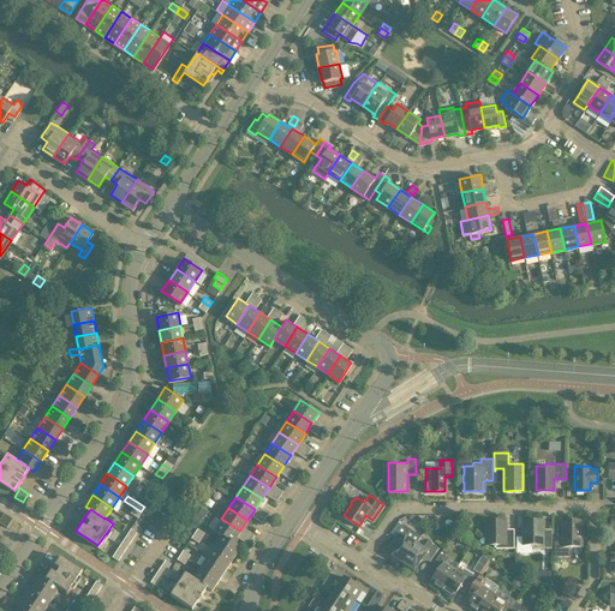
[(4,511),(0,516),(0,521),(7,526),(12,517),(4,511)]
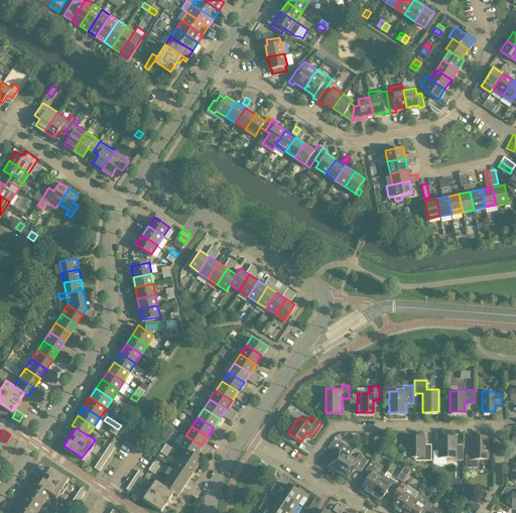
[(276,439),(280,433),(274,429),(270,434),(276,439)]
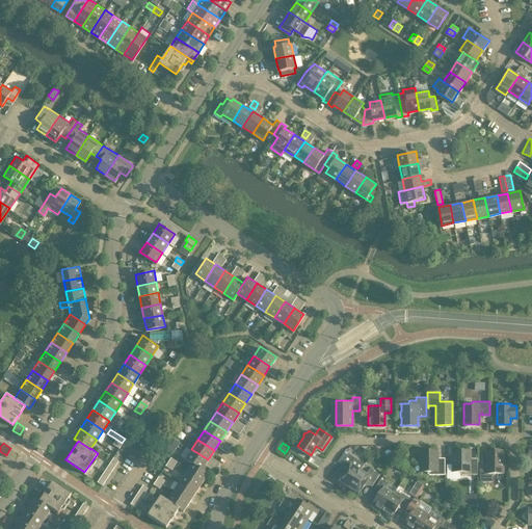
[(186,445),(181,454),(186,457),(185,458),(191,463),(202,469),(205,464),(208,459),(191,449),(186,445)]
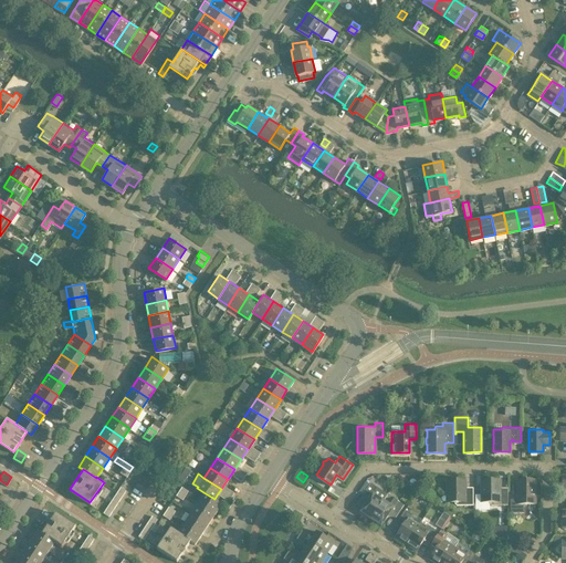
[(467,489),(464,488),(464,478),(447,478),(447,500),(454,500),(454,502),(457,503),(473,503),(473,489),(467,489)]
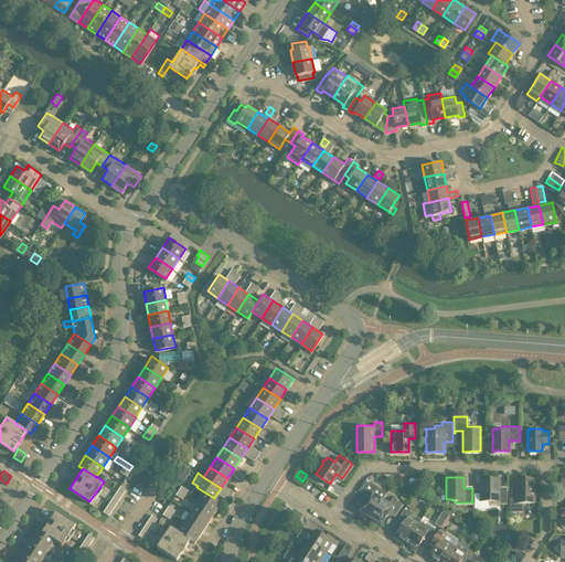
[(480,477),(480,499),(488,499),(489,501),(490,502),(507,502),(507,488),(500,488),(499,486),(499,477),(480,477)]
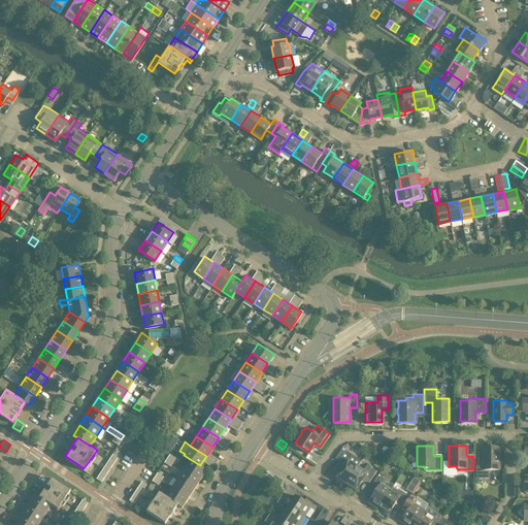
[(489,477),(489,470),(491,467),(498,467),(498,446),(483,446),(483,463),(475,463),(475,477),(489,477)]
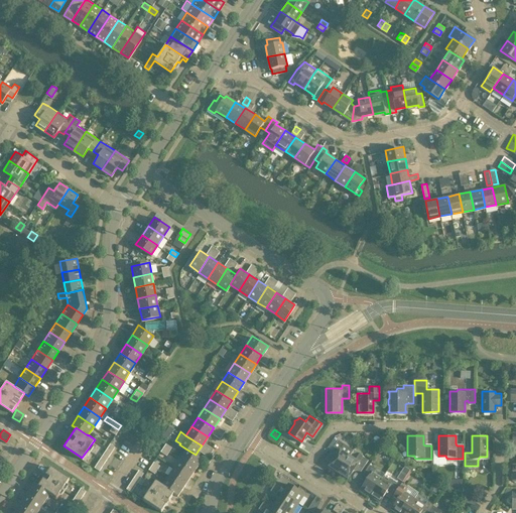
[(331,462),(328,466),(333,469),(334,468),(338,471),(349,455),(353,449),(347,444),(338,438),(337,439),(331,449),(331,450),(336,453),(331,462)]
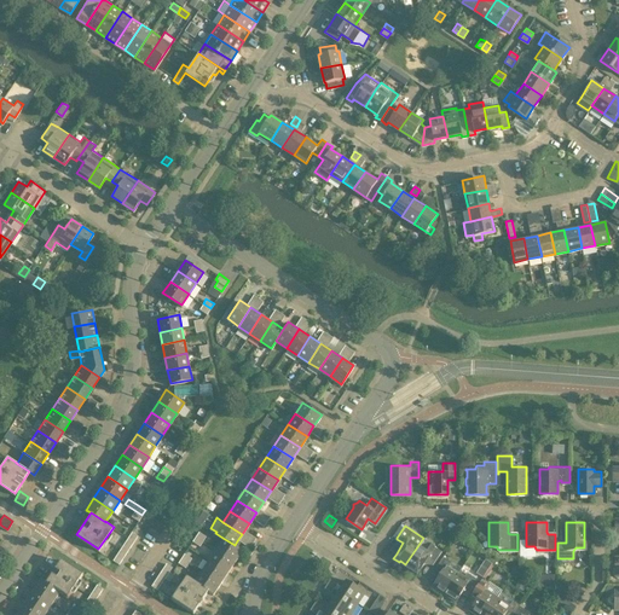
[(242,550),(235,545),(223,538),(215,549),(235,561),(242,550)]
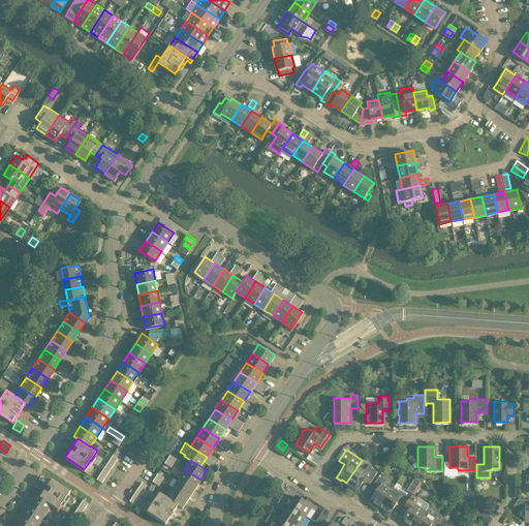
[(358,466),(346,483),(350,486),(350,487),(355,490),(364,477),(370,482),(377,470),(368,464),(362,460),(358,466)]
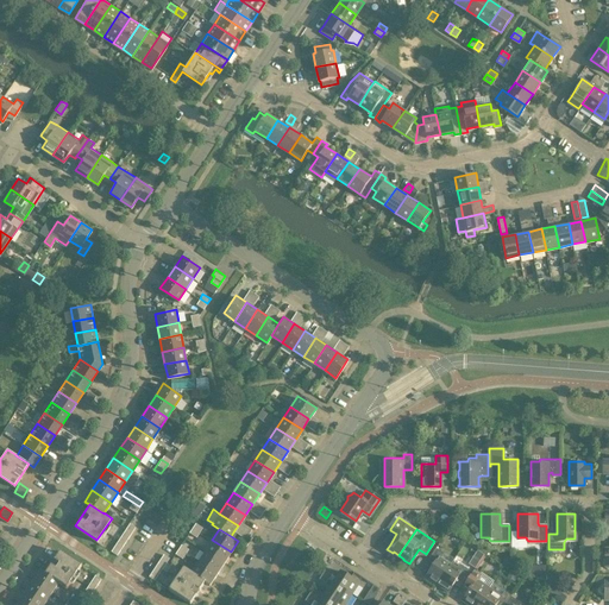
[(224,562),(231,552),(212,540),(205,550),(224,562)]
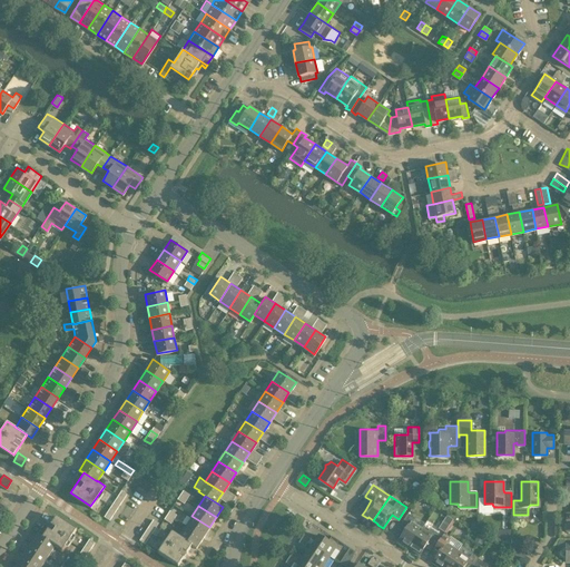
[(409,546),(421,526),(412,520),(415,517),(408,511),(400,524),(405,527),(397,538),(409,546)]
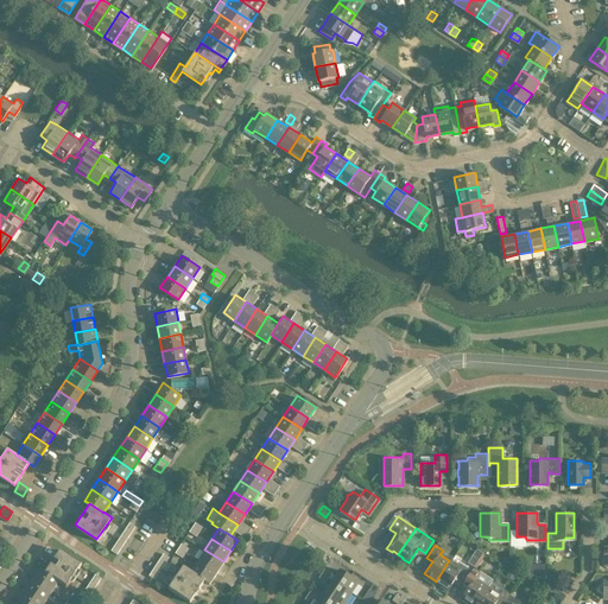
[(59,548),(45,571),(58,579),(58,580),(67,585),(81,563),(59,548)]
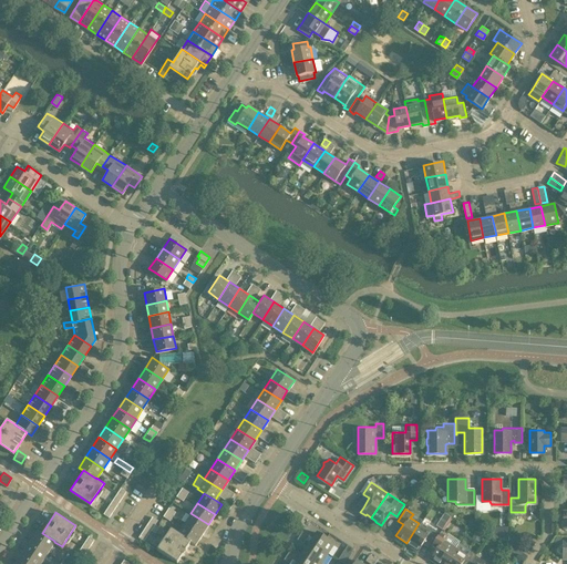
[(202,534),(208,524),(191,513),(185,523),(202,534)]
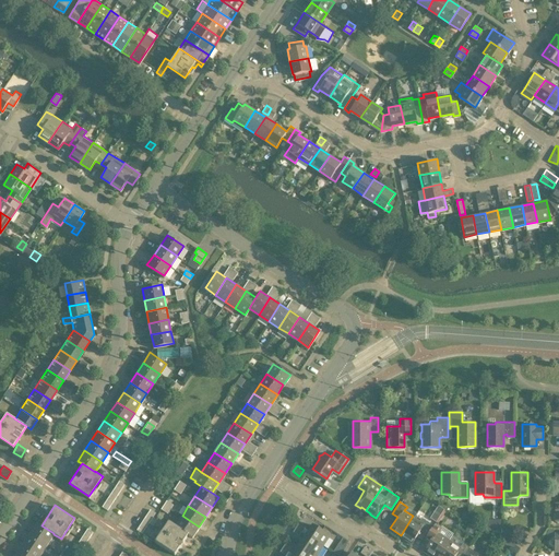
[(436,520),(440,513),(435,510),(430,516),(436,520)]
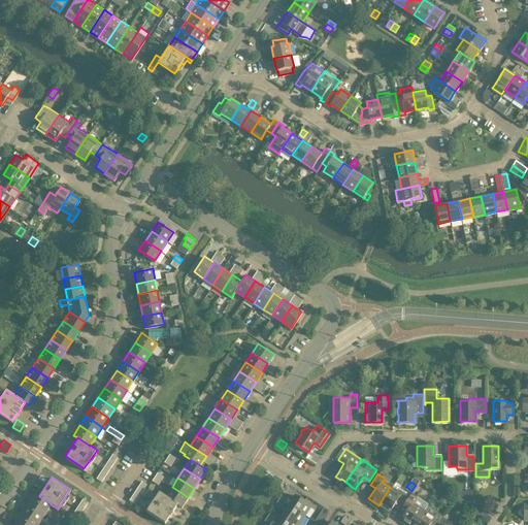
[(172,487),(166,495),(177,503),(182,506),(188,497),(172,487)]
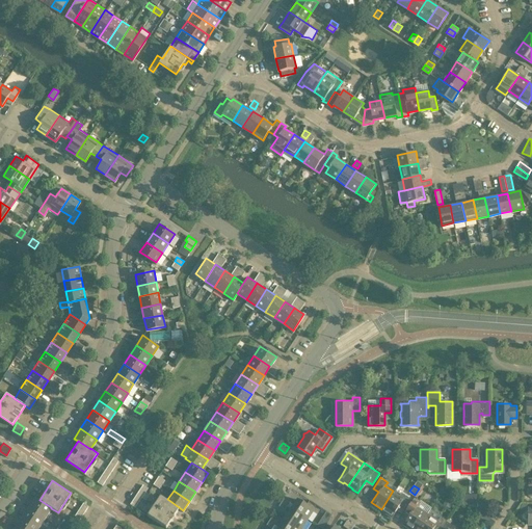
[(393,491),(381,509),(392,516),(398,505),(403,508),(410,498),(401,491),(399,495),(393,491)]
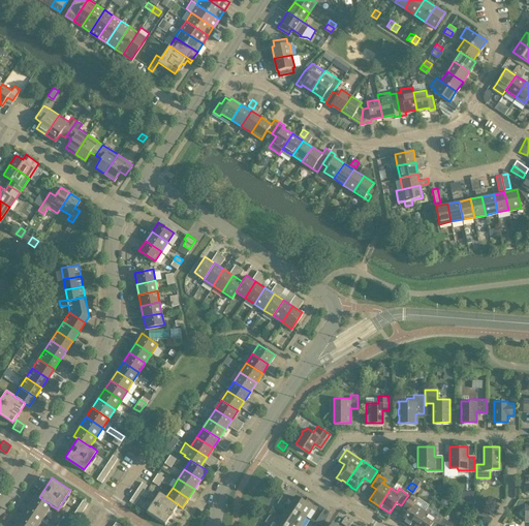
[(165,523),(178,504),(166,496),(159,492),(147,511),(165,523)]
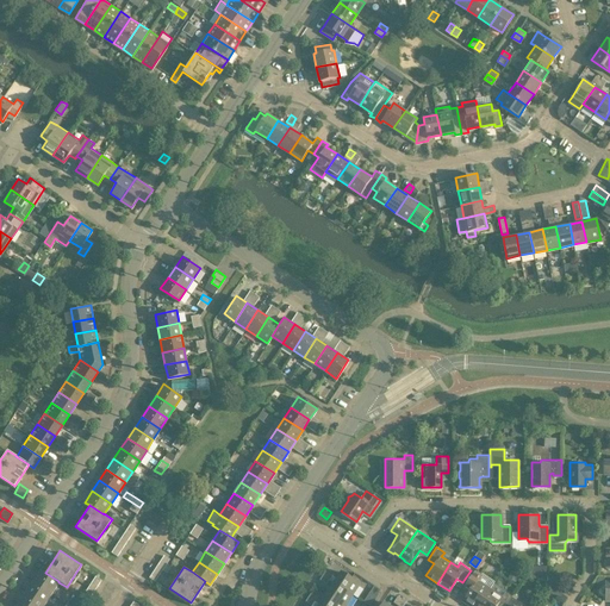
[(51,592),(58,582),(58,581),(45,573),(41,569),(33,580),(51,592)]
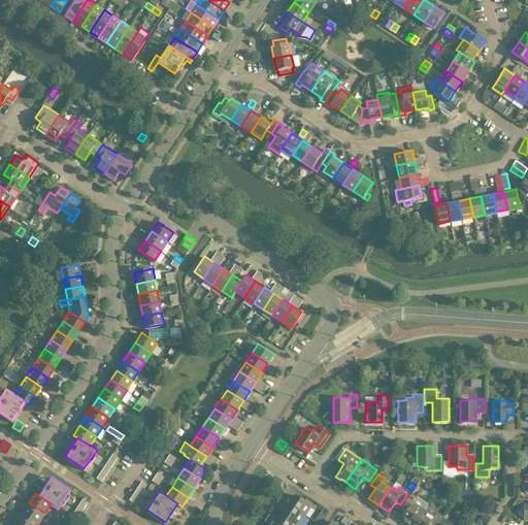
[(407,524),(411,524),(424,509),(414,501),(416,497),(410,493),(400,509),(405,512),(400,520),(407,524)]
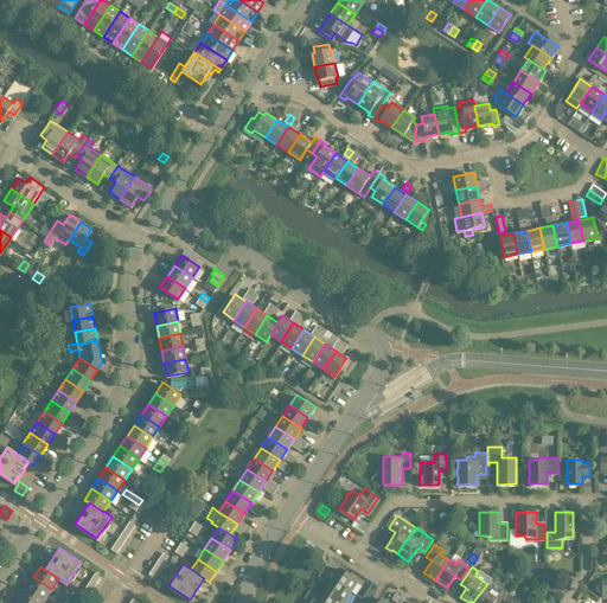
[(508,566),(505,573),(512,577),(515,569),(508,566)]
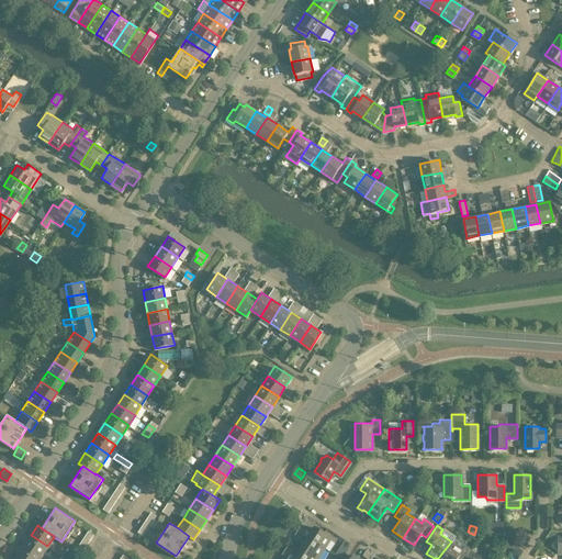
[(314,526),(307,536),(325,547),(332,537),(314,526)]
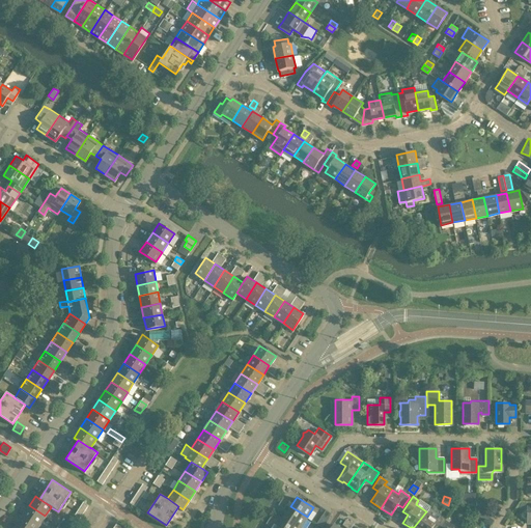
[(38,525),(45,516),(29,505),(23,515),(38,525)]
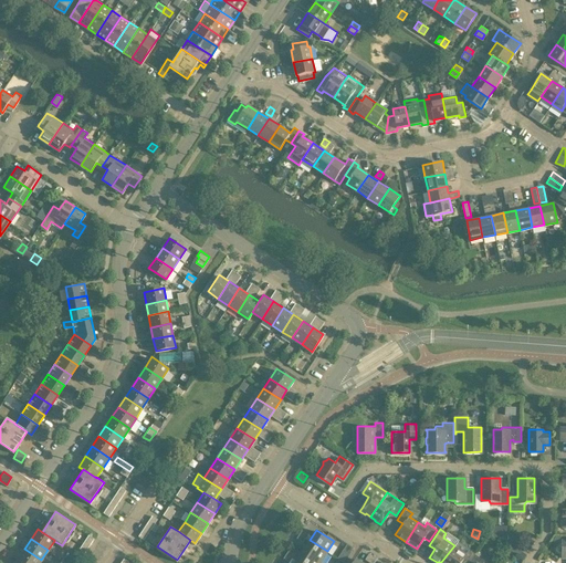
[(522,543),(510,539),(506,548),(520,552),(522,543)]
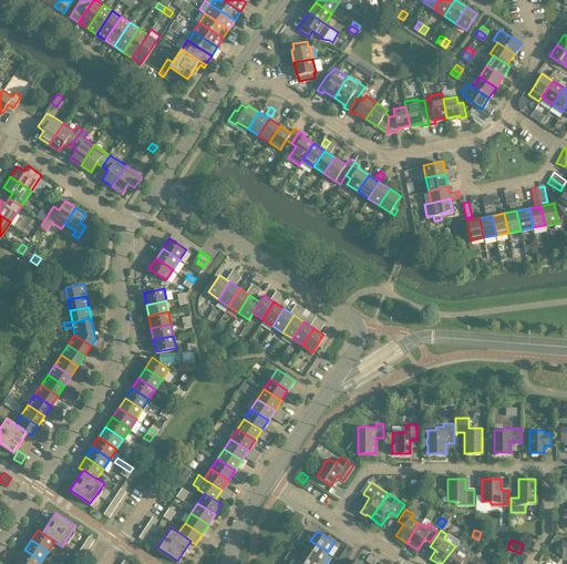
[(321,562),(328,552),(310,541),(303,551),(321,562)]
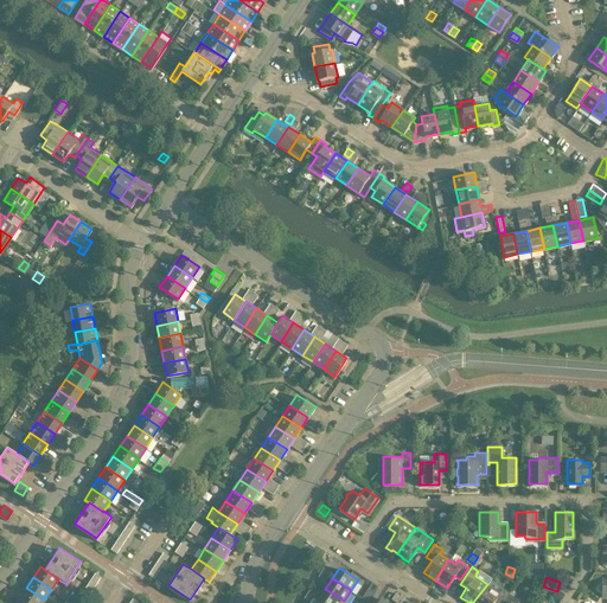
[(500,602),(509,592),(509,591),(503,587),(499,591),(487,584),(473,602),(500,602)]
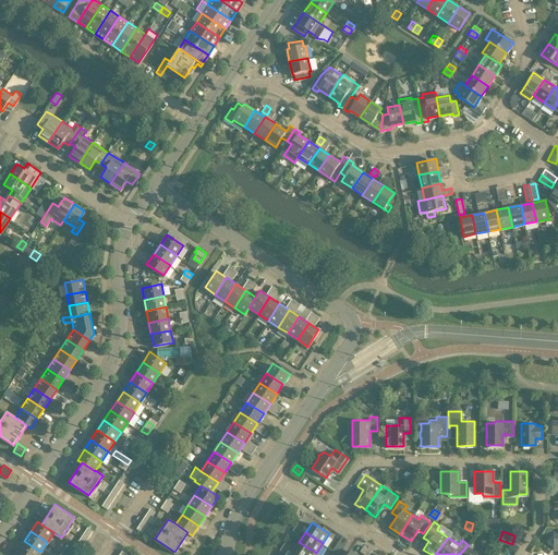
[(24,541),(17,551),(24,554),(38,554),(40,552),(24,541)]
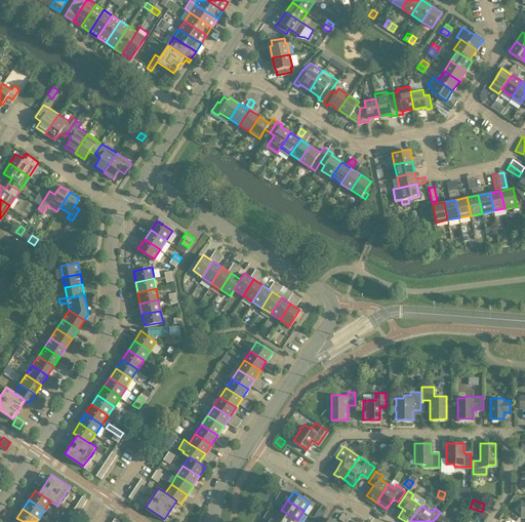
[(281,510),(275,519),(279,521),(295,521),(297,520),(281,510)]
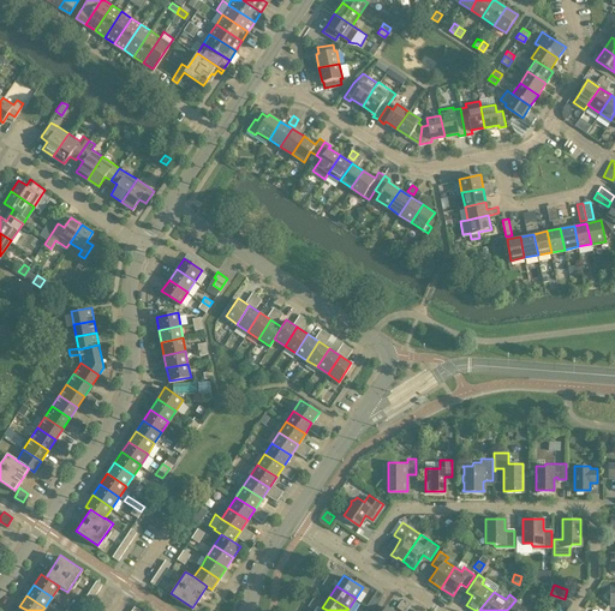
[(378,601),(372,598),(366,605),(374,609),(378,601)]
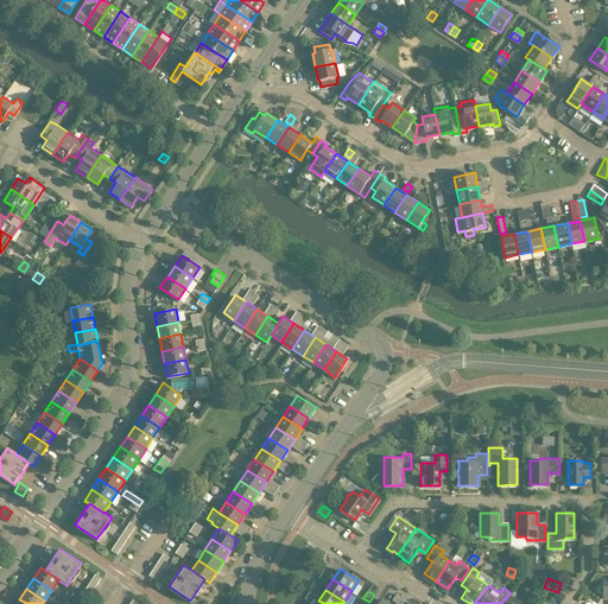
[(517,603),(520,601),(510,593),(501,603),(517,603)]
